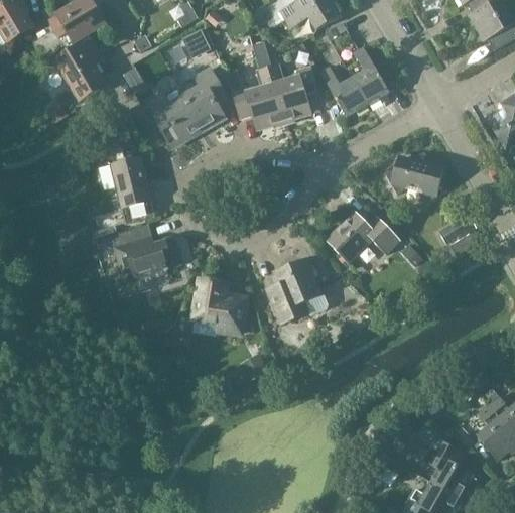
[(0,45),(34,25),(19,0),(0,0),(0,45)]
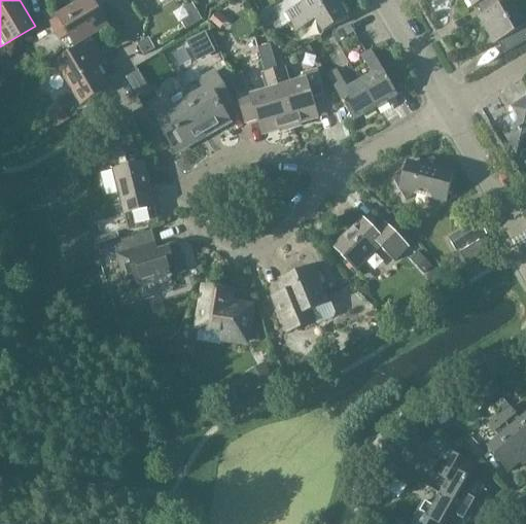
[(78,0),(58,12),(59,14),(49,20),(61,37),(69,32),(75,43),(109,24),(95,0),(78,0)]
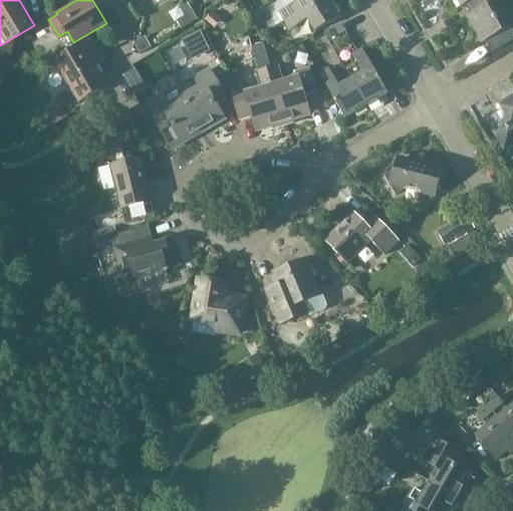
[(179,0),(184,11),(198,4),(196,0),(179,0)]
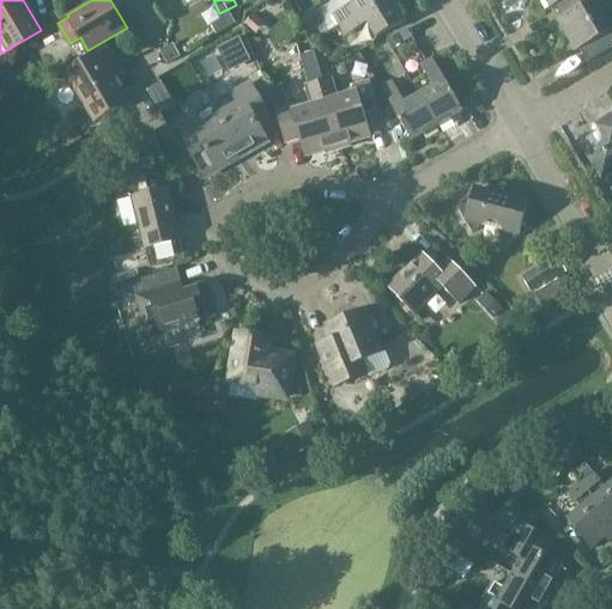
[(356,0),(333,12),(339,23),(379,0),(356,0)]
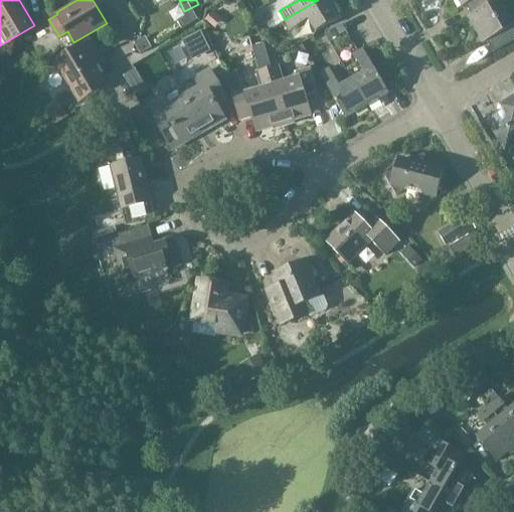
[(342,15),(333,0),(318,0),(285,19),(290,28),(308,17),(316,30),(342,15)]
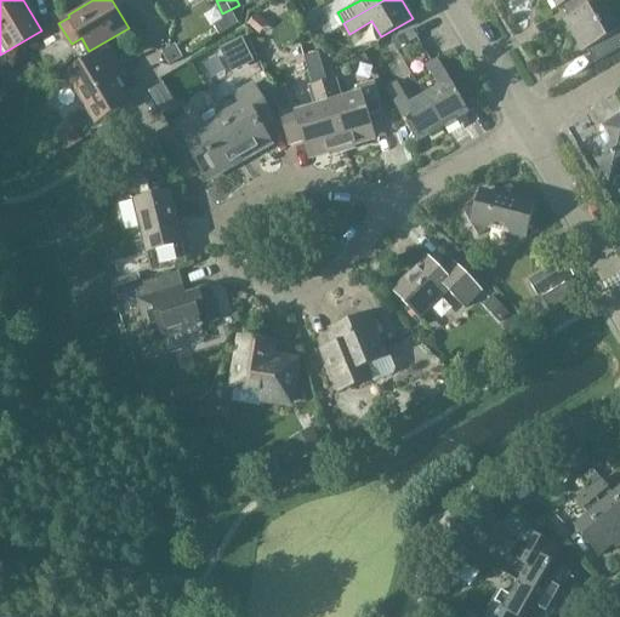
[(549,0),(553,7),(559,5),(567,16),(595,0),(549,0)]
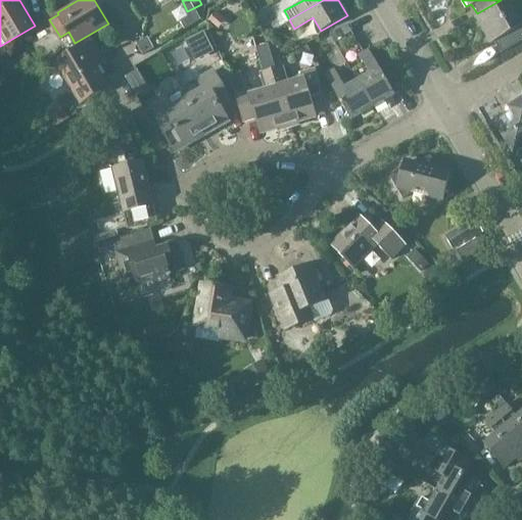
[(521,12),(516,16),(508,0),(501,0),(477,13),(472,16),(487,43),(492,40),(500,52),(521,38),(521,12)]
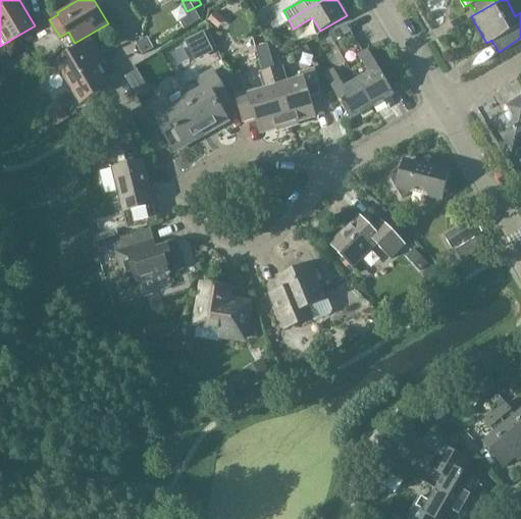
[(339,26),(327,33),(332,41),(344,35),(343,33),(339,26)]
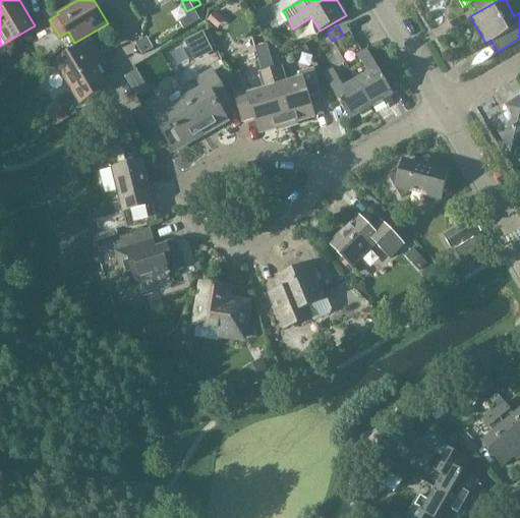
[(201,29),(183,38),(190,51),(195,49),(198,55),(212,48),(211,47),(201,30),(201,29)]
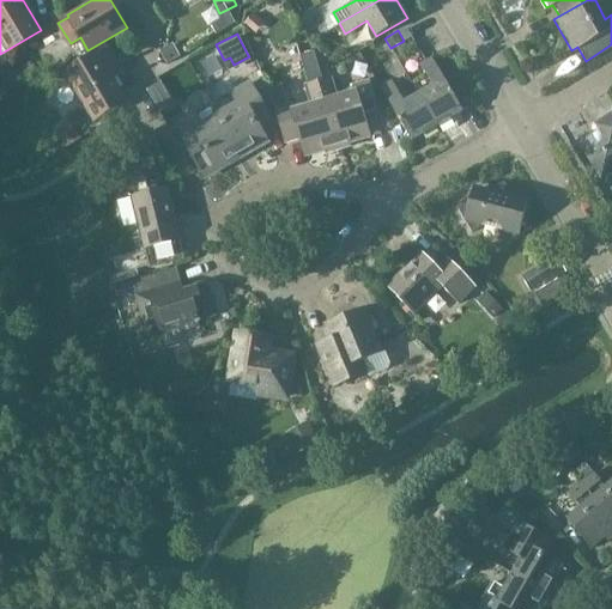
[(108,43),(66,69),(95,119),(128,99),(113,74),(123,68),(108,43)]
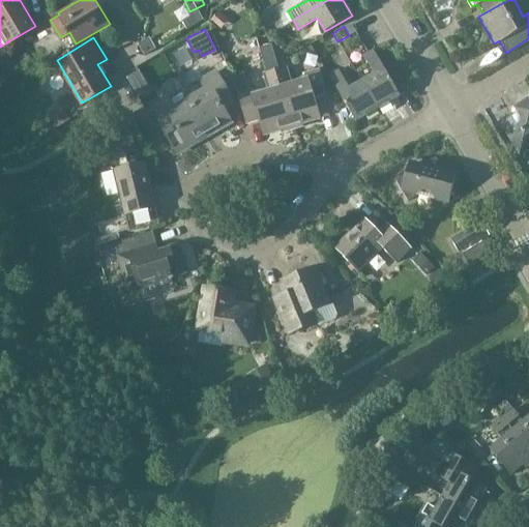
[(143,38),(137,41),(143,53),(153,47),(149,40),(143,38)]
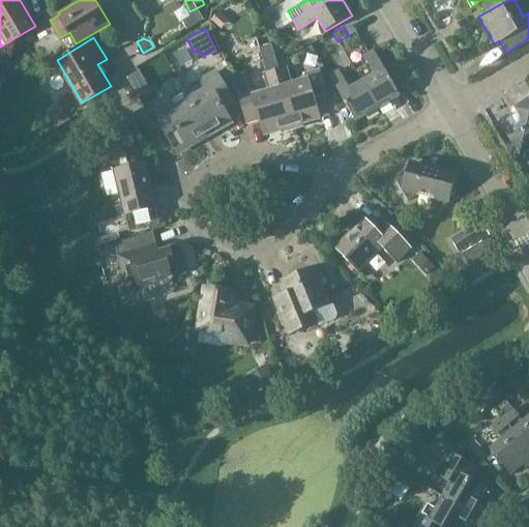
[(376,74),(363,81),(379,107),(400,95),(373,49),(364,53),(376,74)]
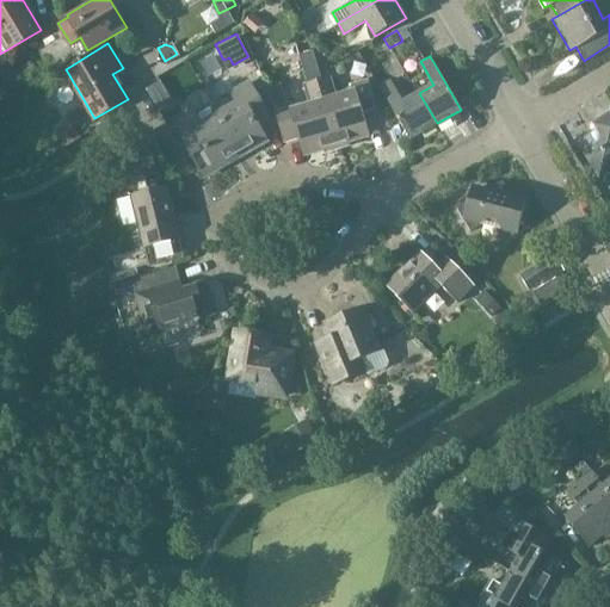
[(318,79),(338,144),(369,135),(364,117),(377,113),(368,80),(353,85),(355,90),(338,94),(332,75),(318,79)]
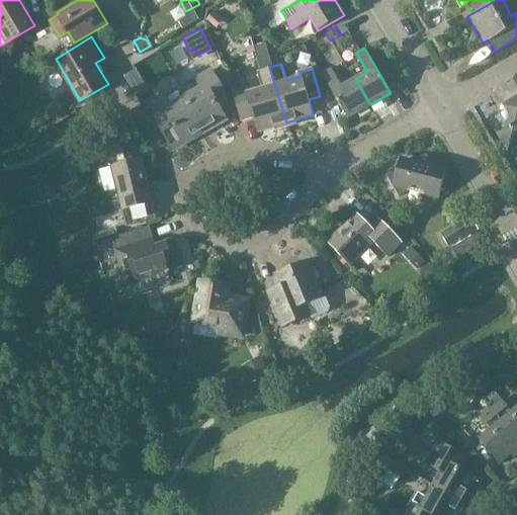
[(262,88),(247,93),(240,70),(226,74),(242,119),(254,116),(258,132),(286,122),(269,67),(257,71),(262,88)]
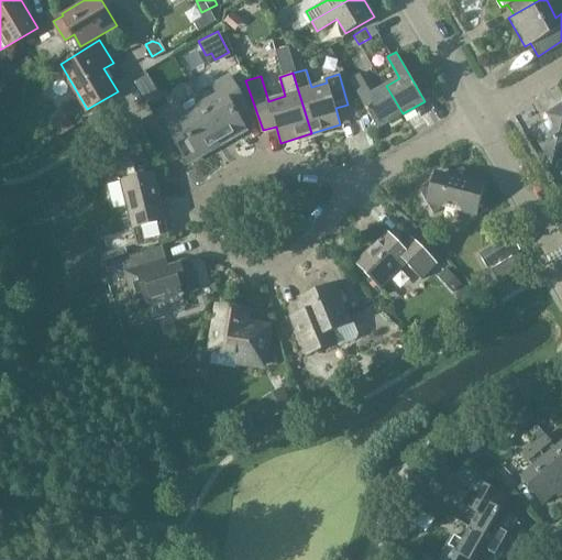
[(377,128),(403,113),(386,86),(373,94),(360,73),(349,79),(377,128)]
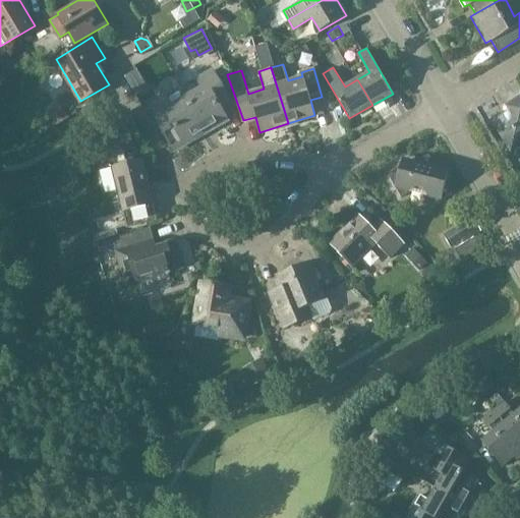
[(136,68),(125,74),(136,94),(148,87),(136,68)]
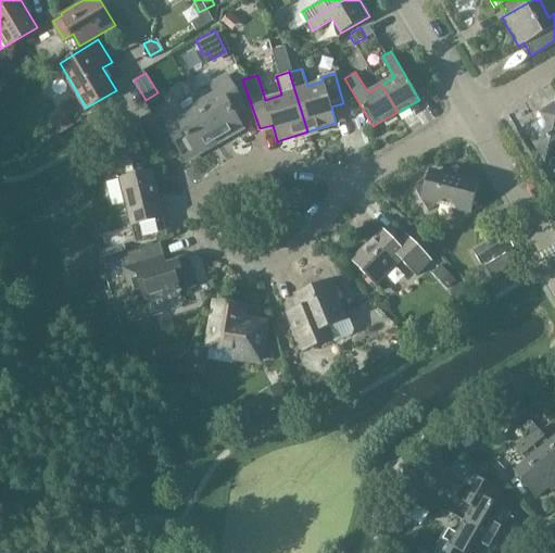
[(228,73),(212,83),(207,84),(203,84),(198,87),(194,92),(221,139),(243,126),(235,112),(247,105),(228,73)]
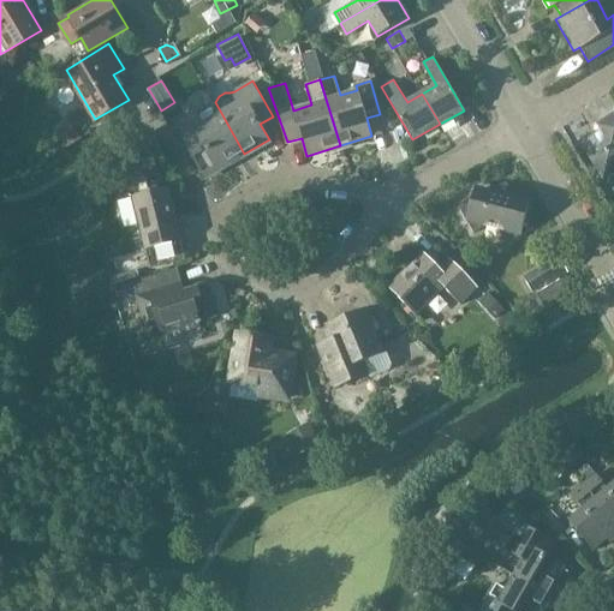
[(196,113),(177,124),(197,160),(207,175),(218,168),(244,154),(215,102),(209,105),(208,105),(204,103),(197,108),(196,113)]
